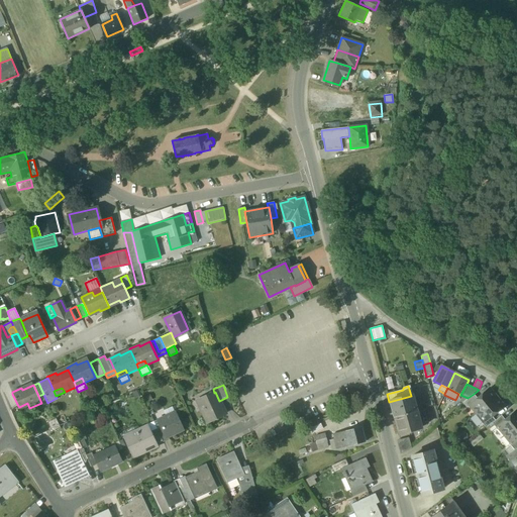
[(470,406),(477,414),(496,398),(489,389),(477,399),(470,405),(470,406)]
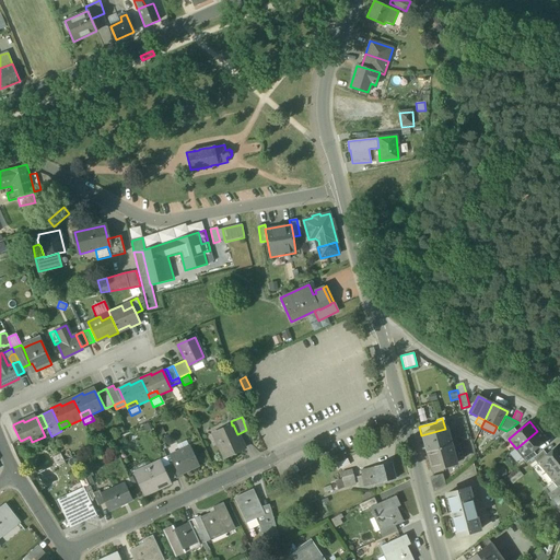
[(142,426),(146,432),(153,429),(150,422),(142,426)]
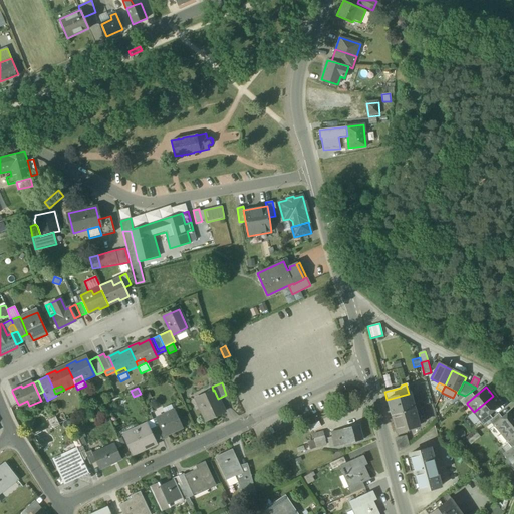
[(200,407),(206,421),(224,412),(218,399),(214,390),(213,391),(196,399),(198,399),(202,406),(200,407)]
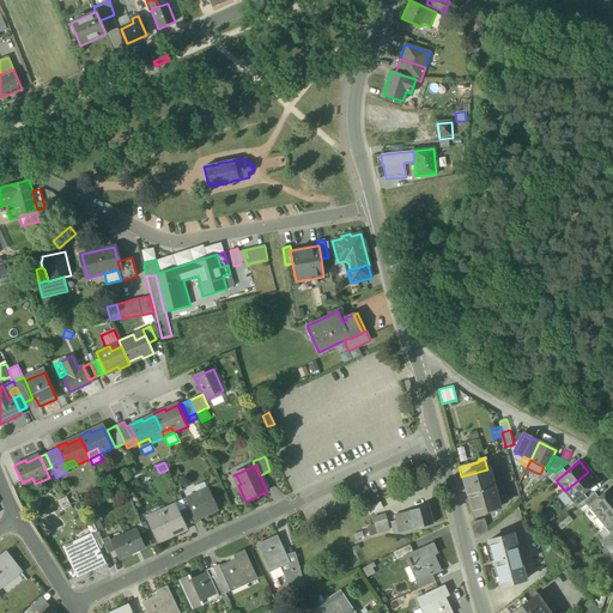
[(49,478),(50,480),(56,478),(52,467),(46,469),(49,478)]
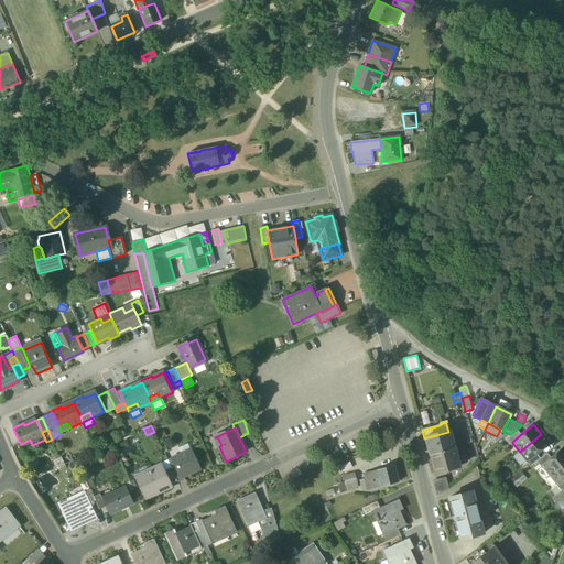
[(520,435),(517,430),(510,434),(505,440),(509,445),(512,443),(512,442),(520,435)]
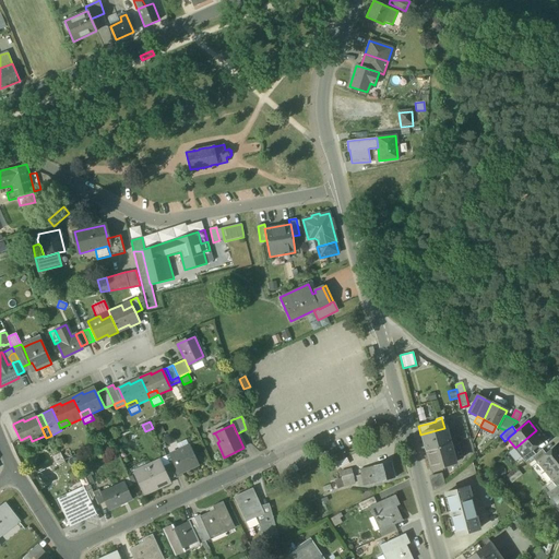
[(155,430),(158,437),(165,433),(162,427),(155,430)]
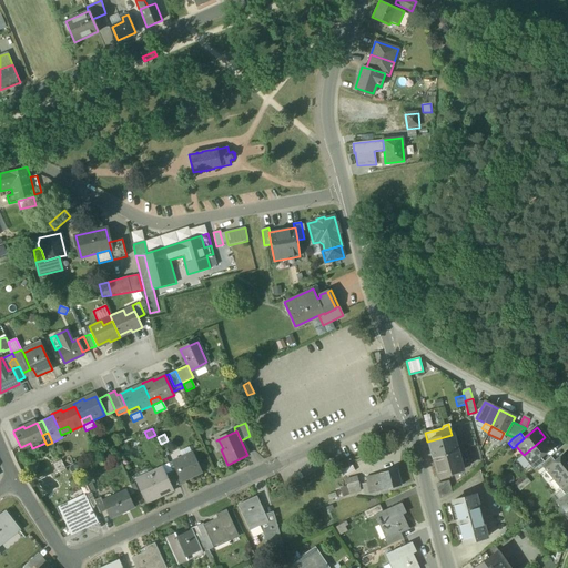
[(427,442),(432,458),(456,452),(452,435),(427,442)]
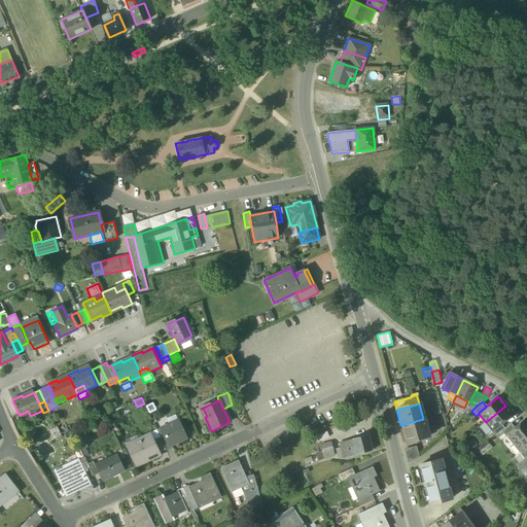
[(513,414),(505,406),(486,422),(492,430),(493,430),(500,424),(513,414)]
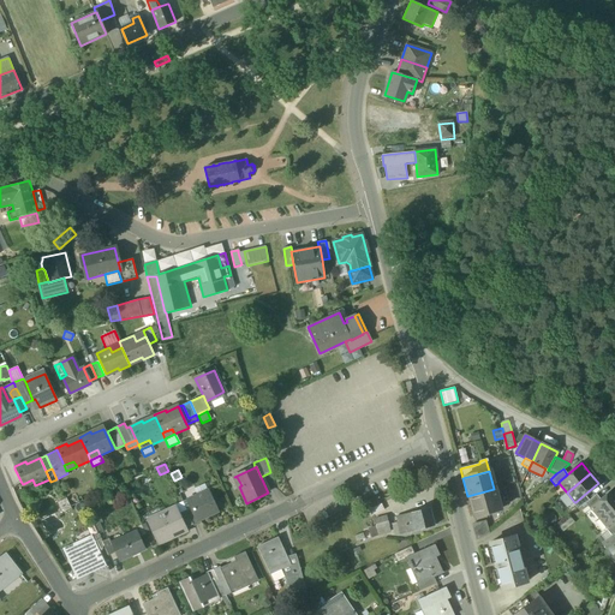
[(25,490),(35,485),(33,479),(23,484),(25,490)]
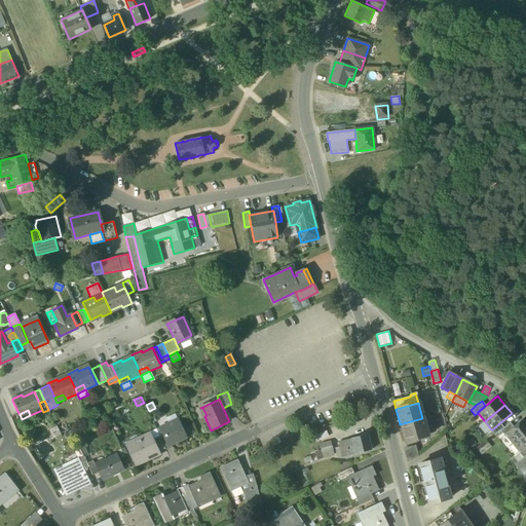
[(168,423),(177,419),(175,414),(166,418),(168,423)]
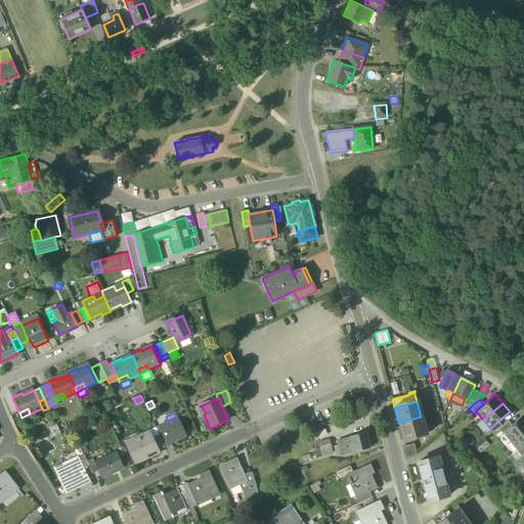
[(425,434),(421,417),(398,423),(403,440),(425,434)]
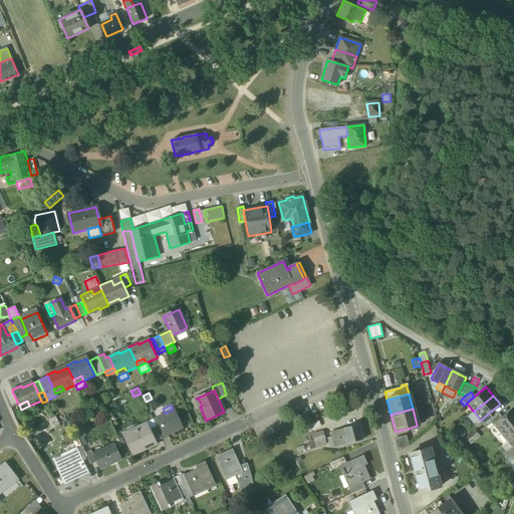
[(495,425),(501,433),(513,422),(513,409),(502,418),(494,424),(495,425)]
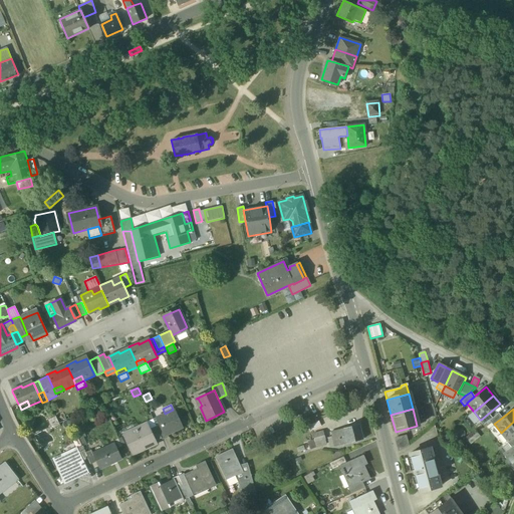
[(162,424),(167,435),(182,428),(173,410),(165,414),(158,417),(162,424)]
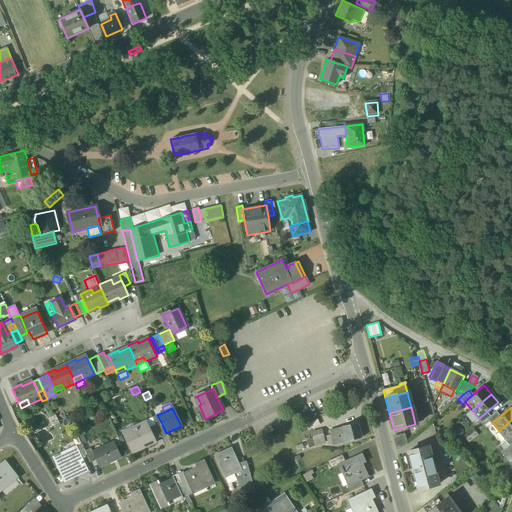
[(471,423),(477,419),(478,418),(472,410),(465,415),(471,423)]
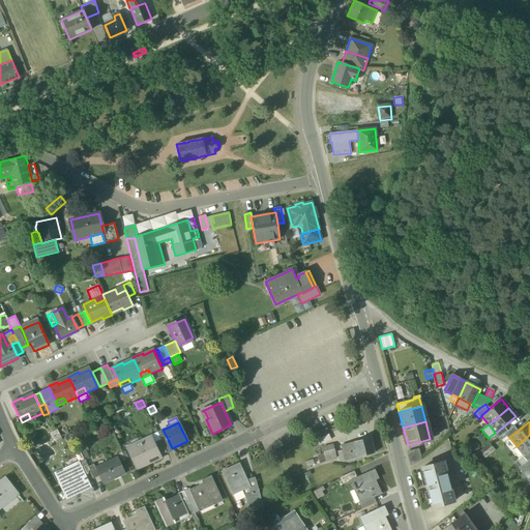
[(513,425),(507,431),(504,434),(508,439),(510,438),(509,437),(518,431),(513,425)]
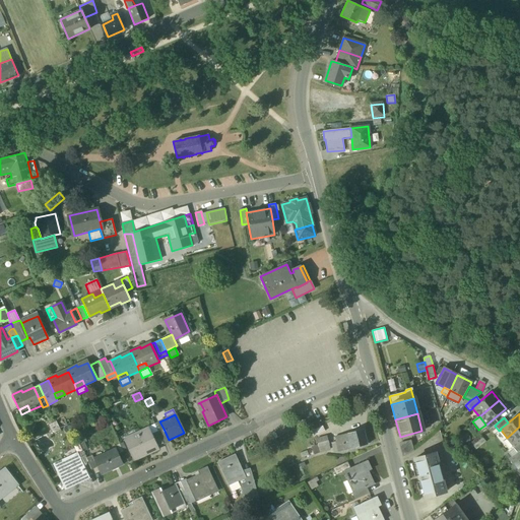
[(489,431),(495,426),(498,423),(494,418),(486,425),(485,425),(484,426),(489,431)]
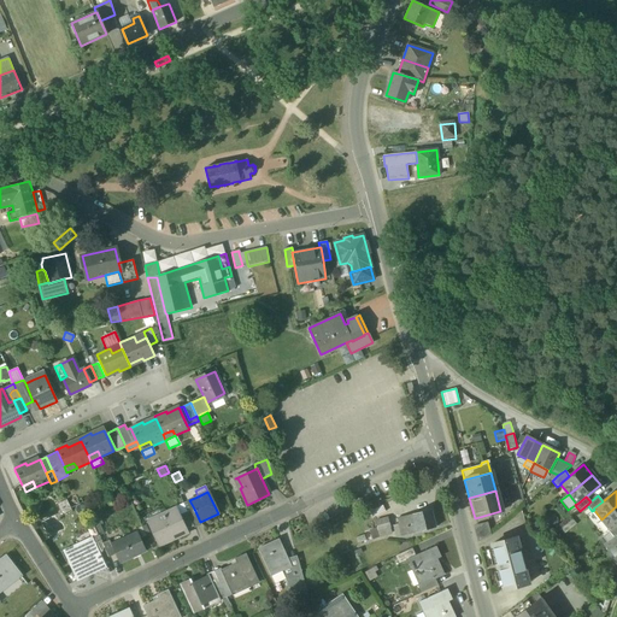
[(183,503),(187,512),(194,509),(189,500),(183,503)]
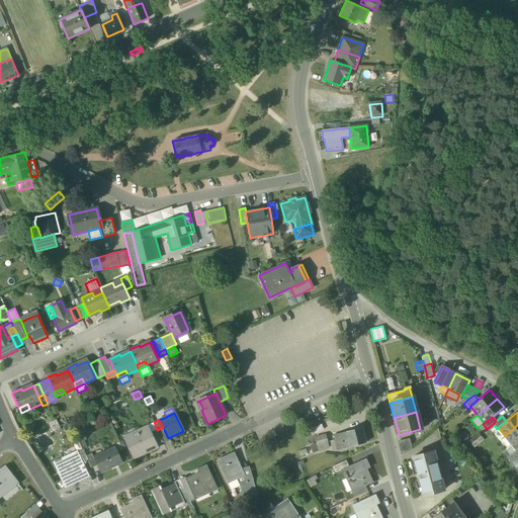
[(148,425),(149,427),(151,433),(157,430),(154,422),(148,425)]
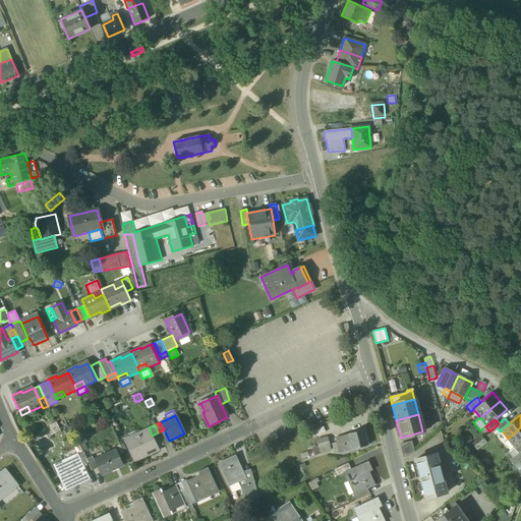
[(312,431),(315,437),(326,432),(324,426),(312,431)]
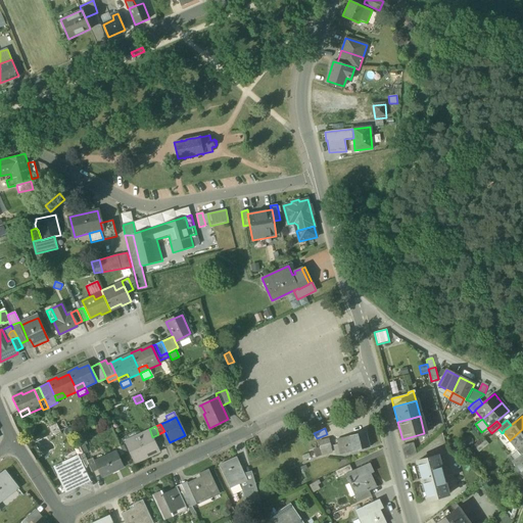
[(522,429),(510,440),(517,449),(518,449),(522,444),(522,429)]
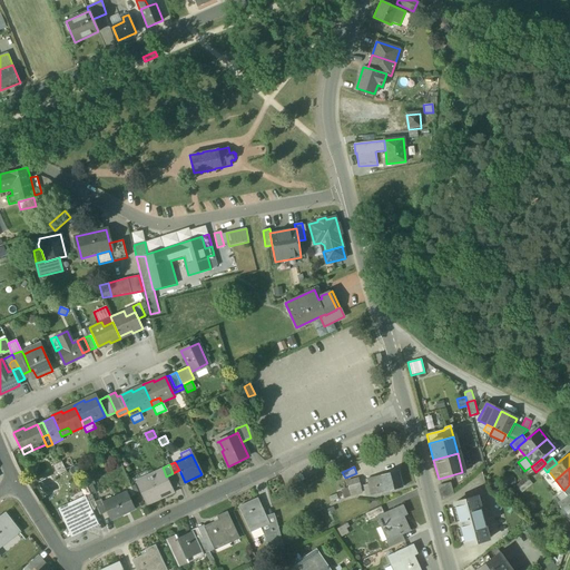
[(137,482),(147,503),(173,491),(172,489),(166,477),(164,470),(150,477),(151,480),(140,484),(138,482),(137,482)]
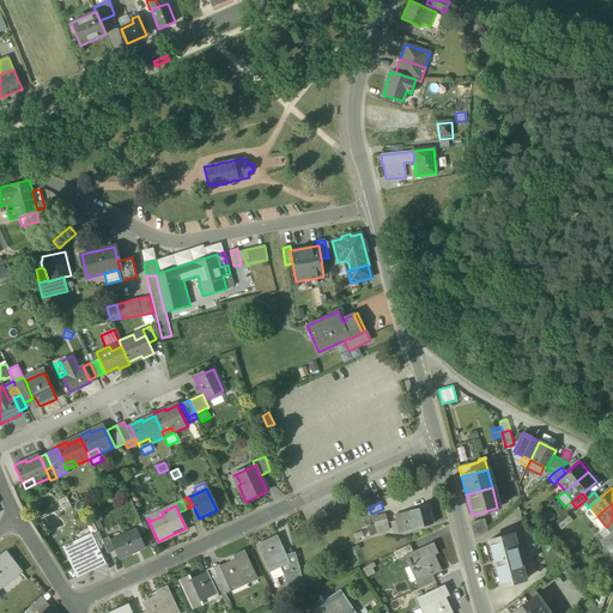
[(193,505),(186,509),(192,522),(193,525),(201,521),(199,519),(193,505)]
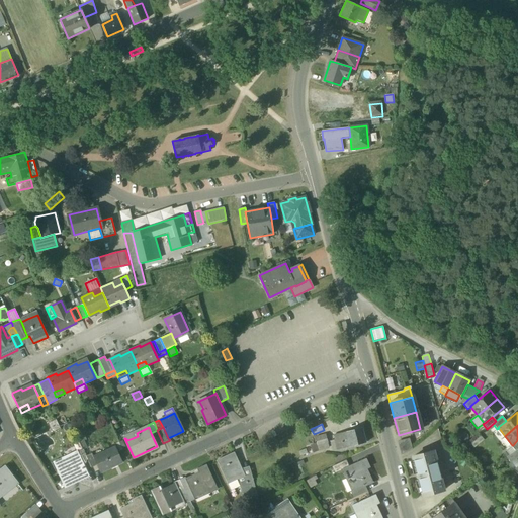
[(122,433),(124,438),(125,438),(127,440),(138,436),(137,433),(134,428),(122,433)]
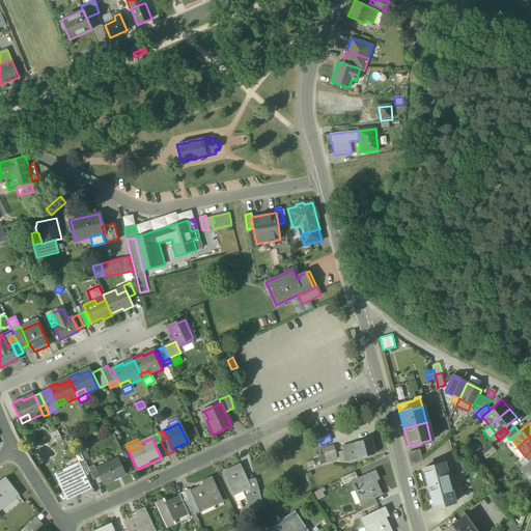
[(370,439),(355,443),(359,458),(374,454),(370,439)]
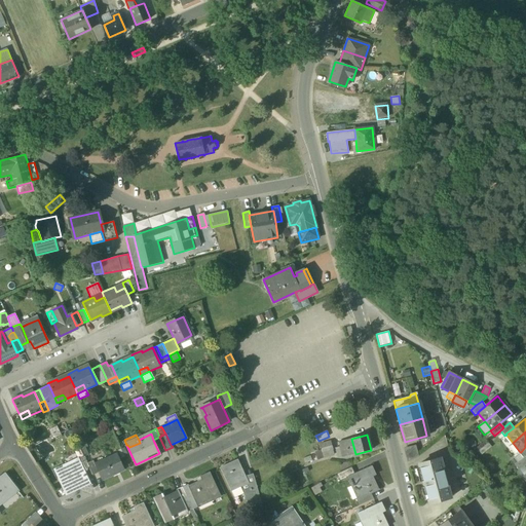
[(80,450),(85,448),(88,447),(82,436),(75,439),(80,450)]
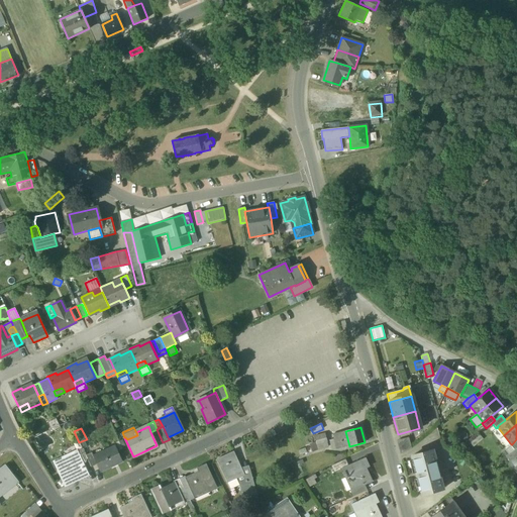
[(156,443),(162,440),(157,429),(150,432),(156,443)]
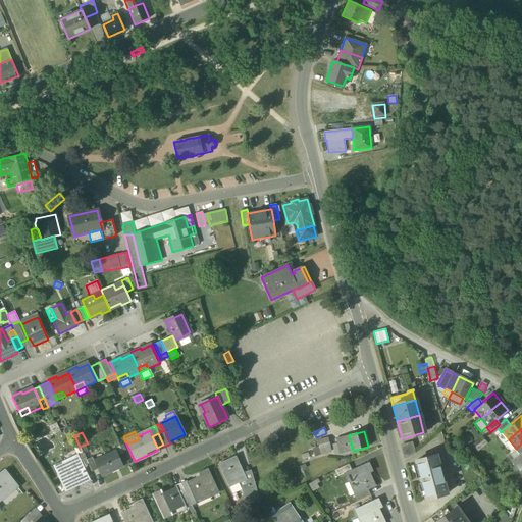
[(334,456),(353,451),(349,435),(335,438),(336,444),(332,445),(334,456)]
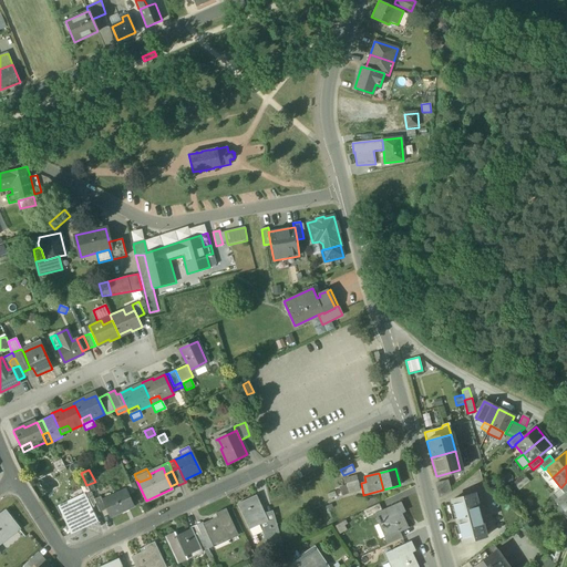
[(344,480),(347,488),(359,485),(357,476),(344,480)]
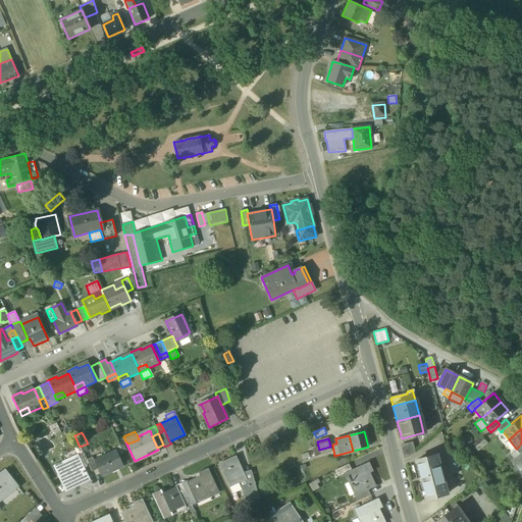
[(484,439),(474,448),(478,452),(487,444),(484,439)]
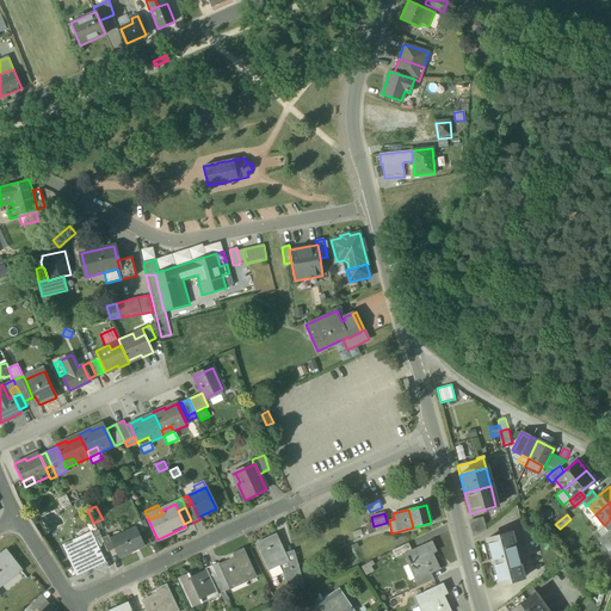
[(469,522),(474,537),(486,530),(483,518),(469,522)]
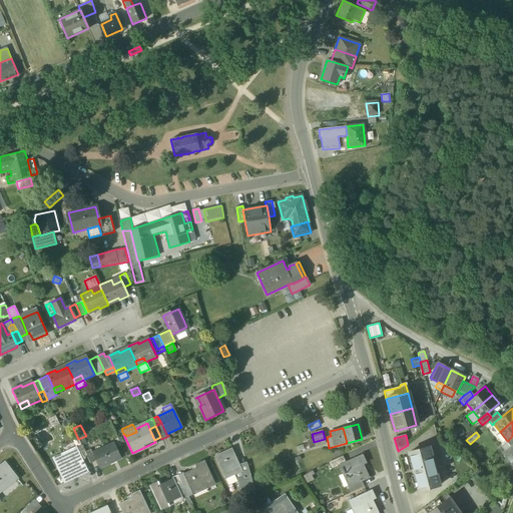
[(83,437),(78,439),(81,445),(82,446),(87,444),(83,437)]
